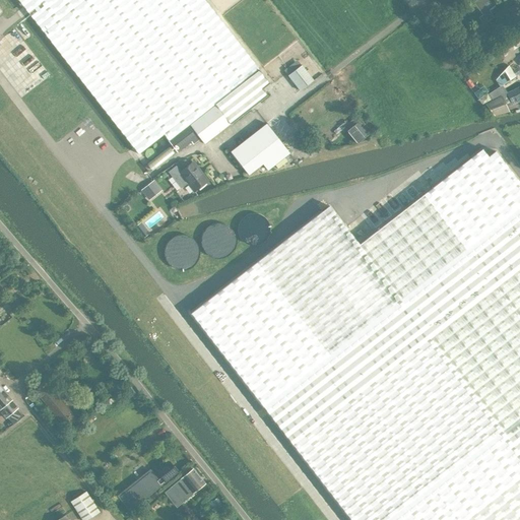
[(16,0),(39,27),(129,143),(138,154),(164,135),(169,141),(215,104),(259,70),(204,0),(16,0)]
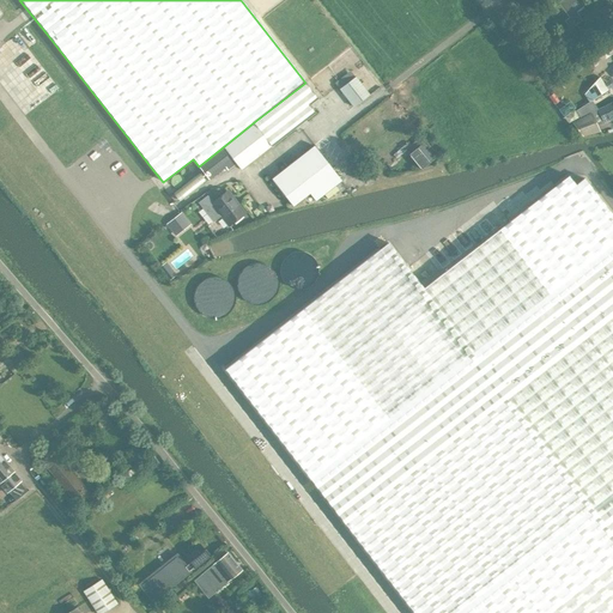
[(540,0),(517,0),(515,2),(526,14),(542,2),(540,0)]
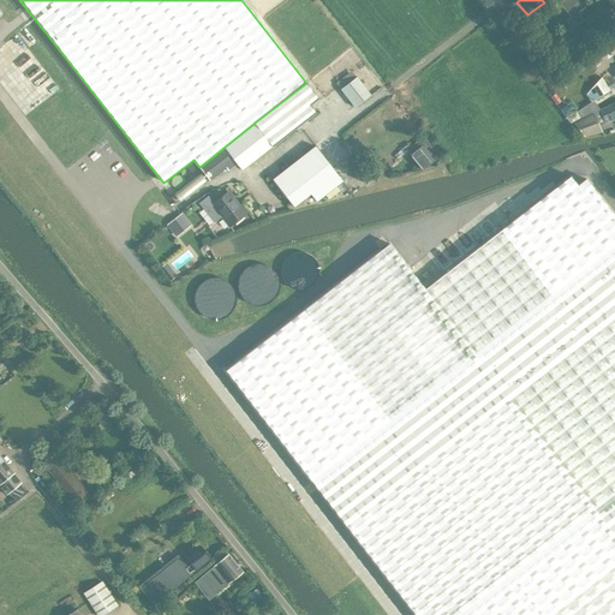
[(584,21),(578,12),(585,6),(580,0),(557,0),(571,18),(566,22),(573,29),(584,21)]
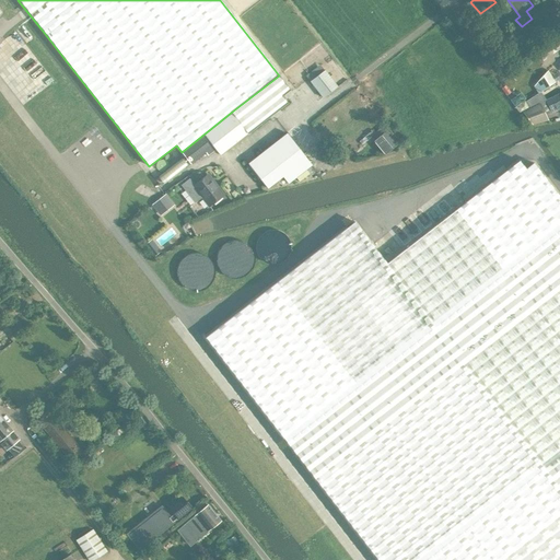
[(528,42),(518,28),(506,37),(517,50),(528,42)]
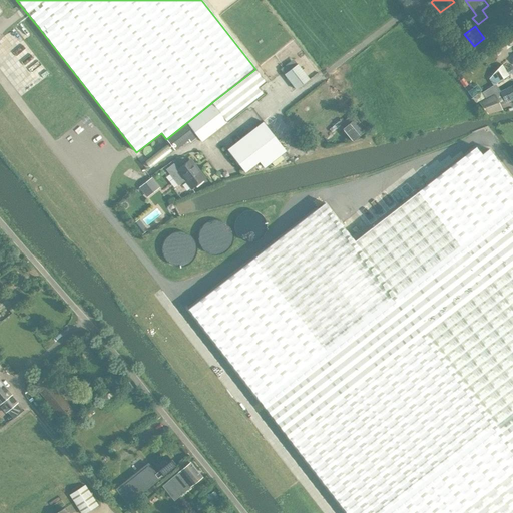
[(447,65),(454,73),(460,69),(461,70),(466,66),(459,56),(447,65)]
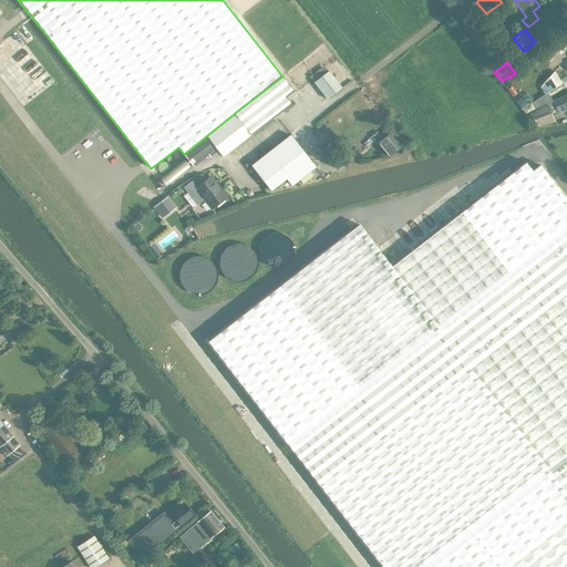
[(312,76),(316,81),(328,70),(325,66),(312,76)]
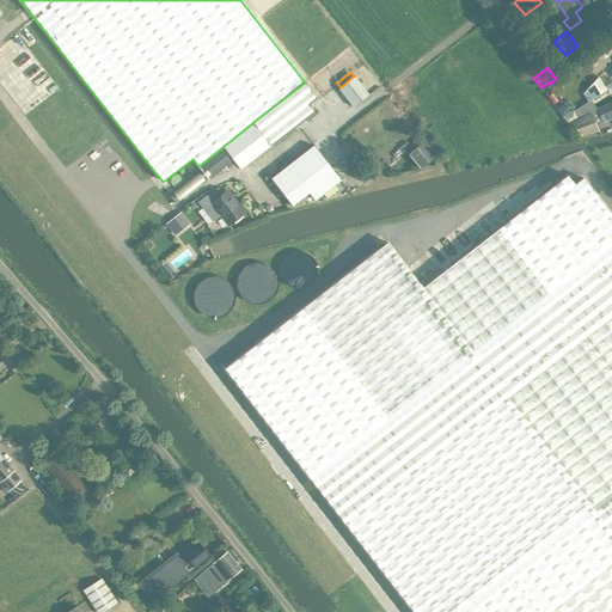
[(355,77),(338,90),(340,91),(353,108),(369,95),(355,77)]
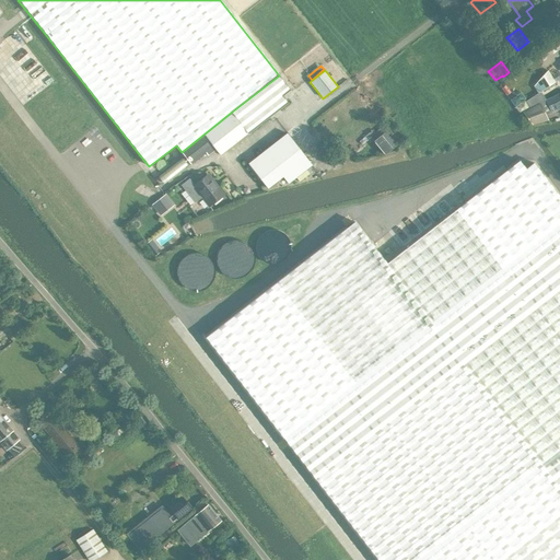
[(534,86),(538,93),(549,88),(548,86),(555,82),(548,70),(534,86)]
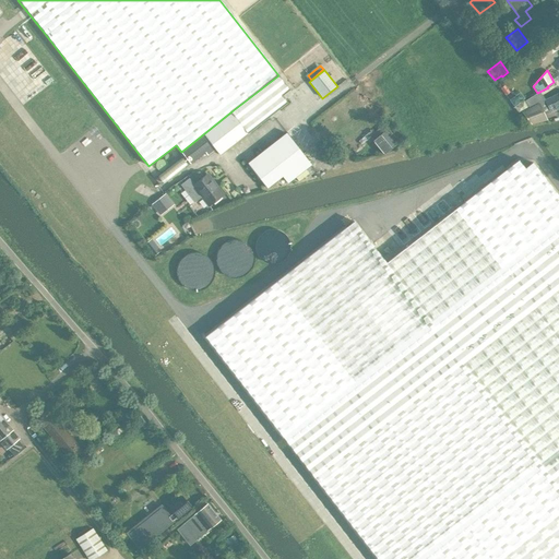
[(278,75),(181,152),(191,164),(205,153),(207,156),(216,150),(221,155),(247,135),(288,103),(282,95),(289,90),(278,75)]
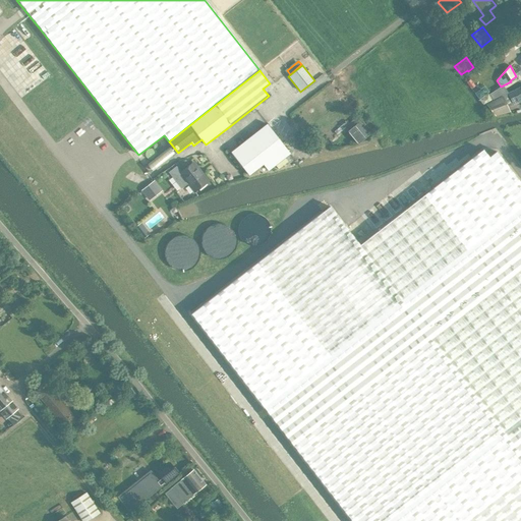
[(502,96),(509,93),(515,90),(511,81),(501,87),(498,89),(502,96)]
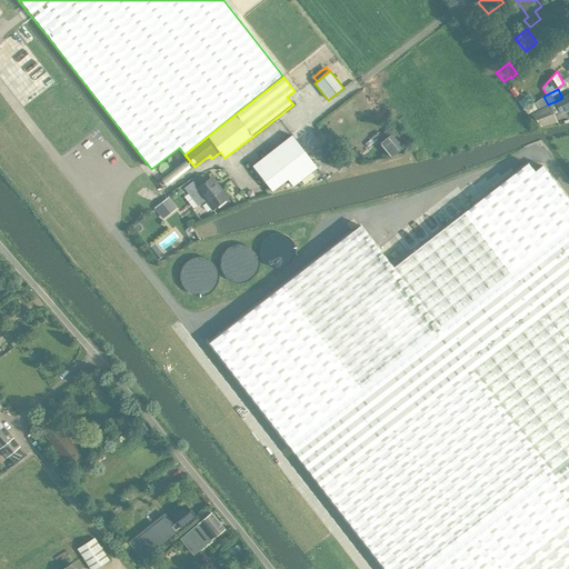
[(568,95),(562,98),(556,101),(561,115),(568,110),(568,95)]
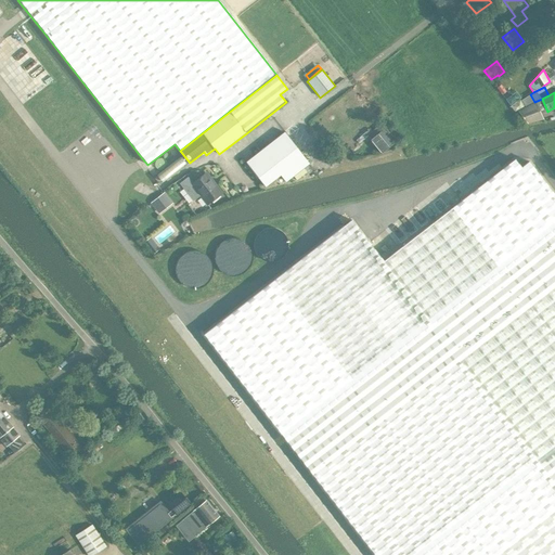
[(525,107),(518,111),(527,123),(543,118),(541,114),(547,112),(542,99),(534,102),(525,107)]
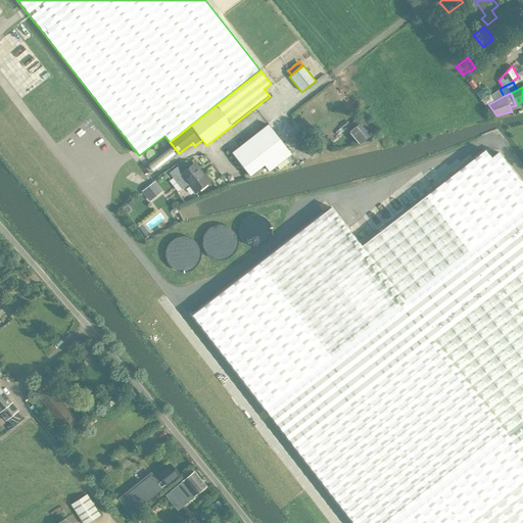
[(485,106),(488,104),(494,101),(490,94),(481,100),(485,106)]
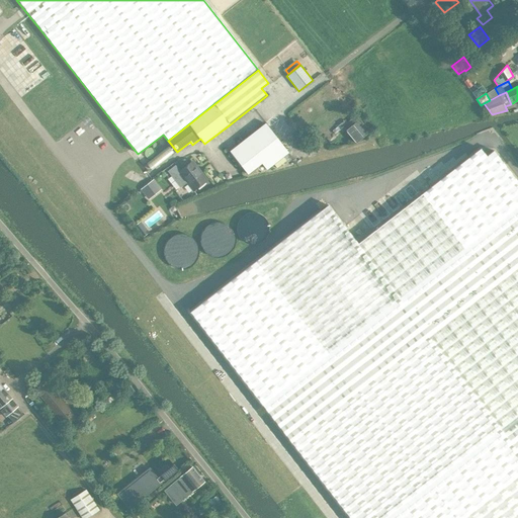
[(356,144),(356,143),(366,135),(360,126),(363,123),(355,115),(342,126),(356,144)]
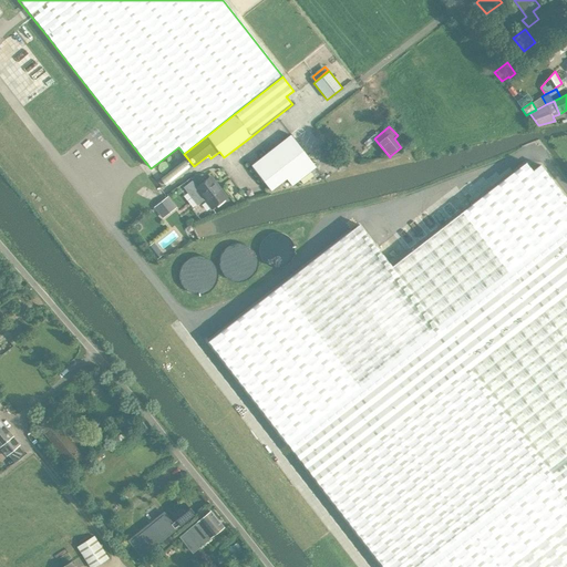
[(290,135),(251,165),(271,191),(287,178),(291,185),(316,167),(290,135)]
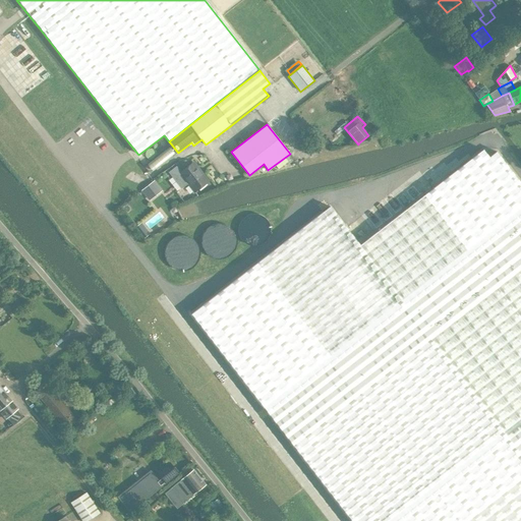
[(171,148),(149,162),(153,168),(175,153),(171,148)]
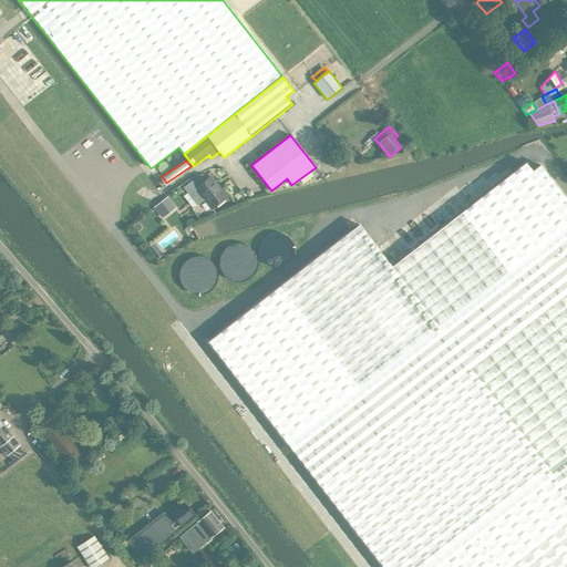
[(359,225),(209,342),(383,566),(566,566),(566,199),(539,165),(532,172),(526,163),(392,267),(359,225)]
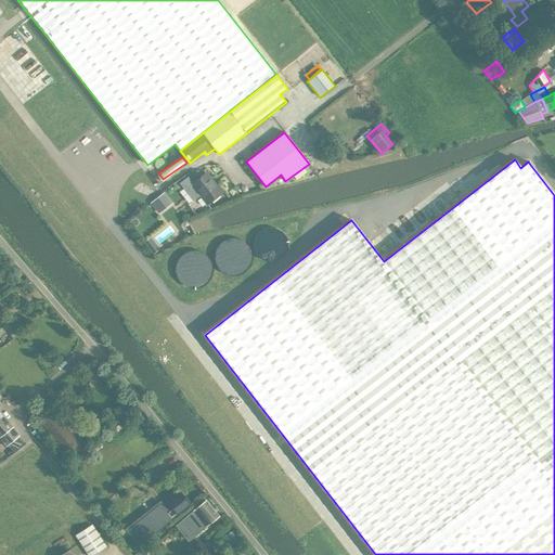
[(188,177),(179,183),(193,201),(201,195),(207,205),(208,204),(222,193),(206,172),(193,183),(188,177)]
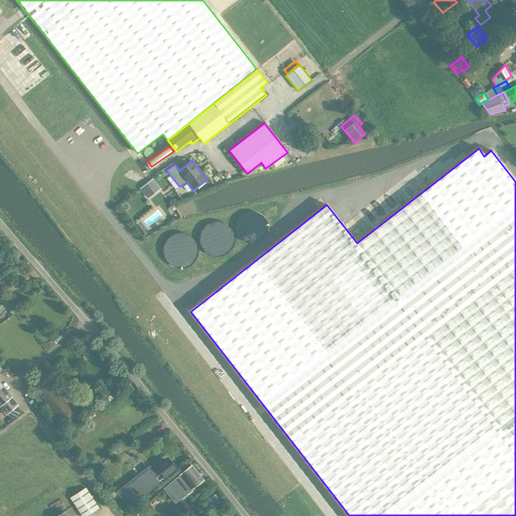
[(148,198),(162,187),(154,177),(140,186),(148,198)]
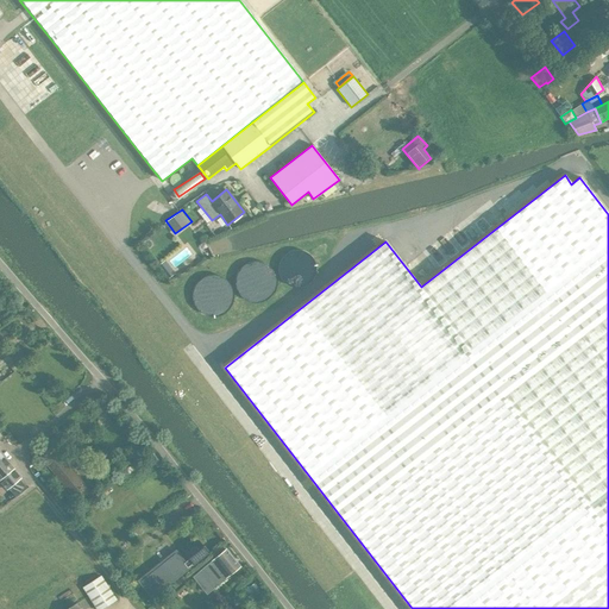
[(289,262),(295,282),(314,276),(308,256),(289,262)]
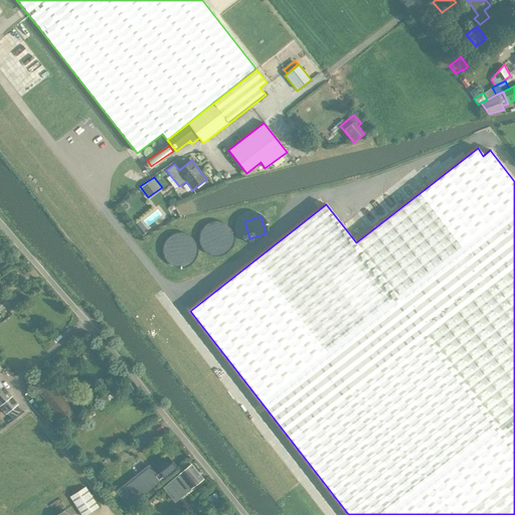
[(141,234),(148,231),(143,218),(136,221),(141,234)]
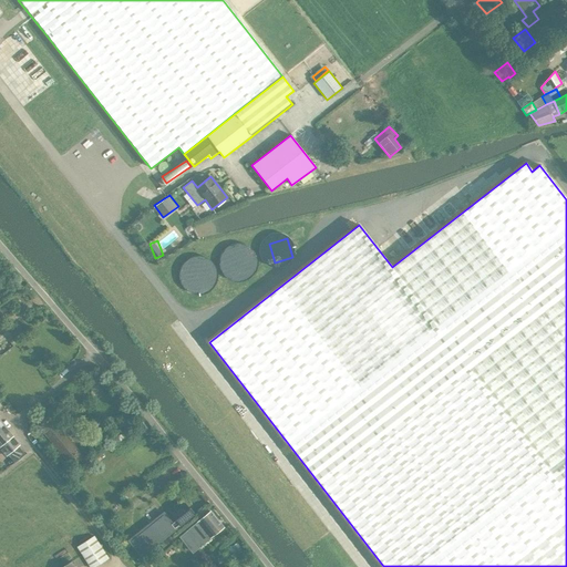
[(10,342),(7,338),(0,342),(0,350),(2,354),(19,341),(16,338),(10,342)]
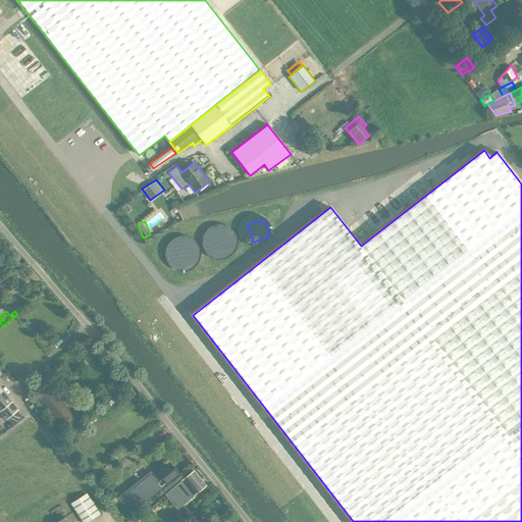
[(18,409),(12,402),(5,393),(0,396),(0,412),(6,419),(18,409)]
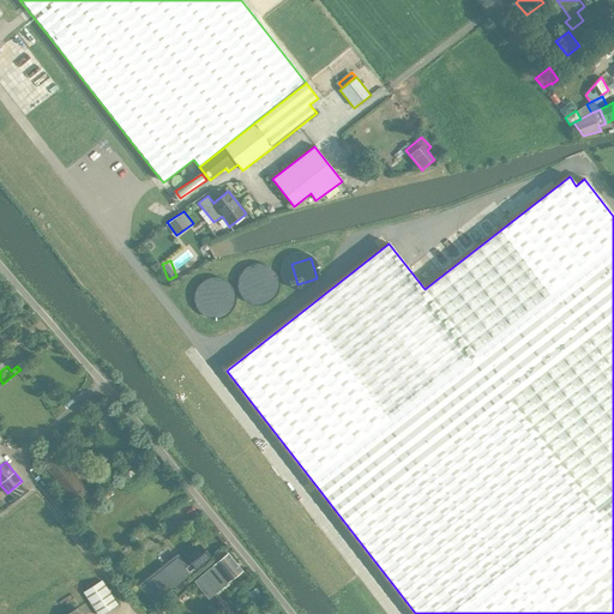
[(142,463),(124,475),(130,483),(148,471),(142,463)]
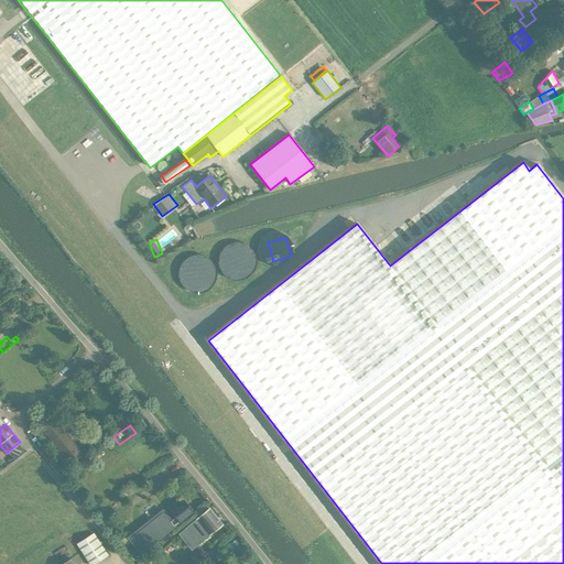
[(90,456),(94,462),(105,453),(100,448),(90,456)]
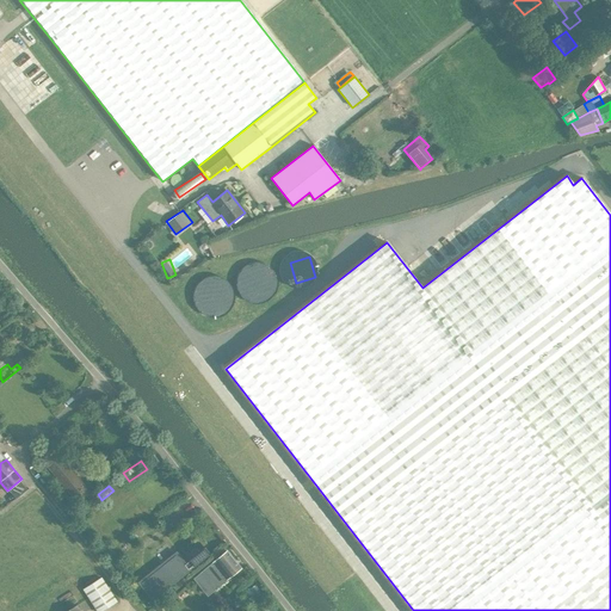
[(143,525),(134,531),(139,538),(148,531),(143,525)]
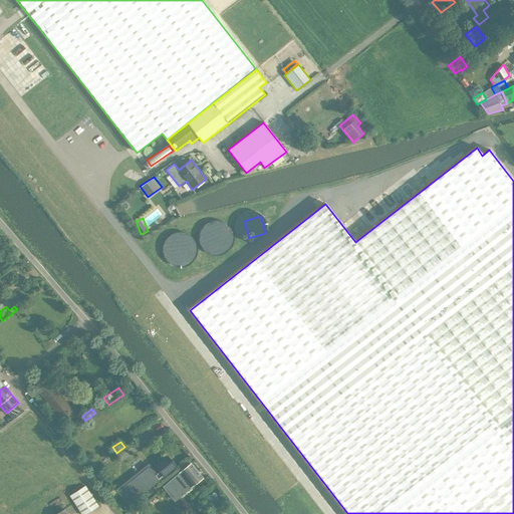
[(169,454),(156,465),(161,470),(159,472),(162,476),(164,474),(166,475),(179,465),(169,454)]
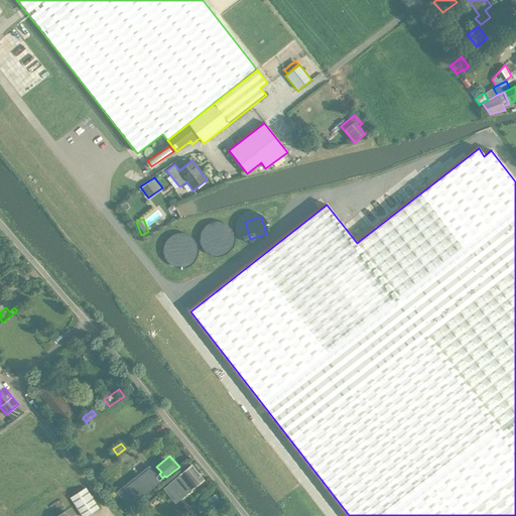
[(162,478),(159,474),(151,464),(118,490),(130,506),(163,480),(162,478)]
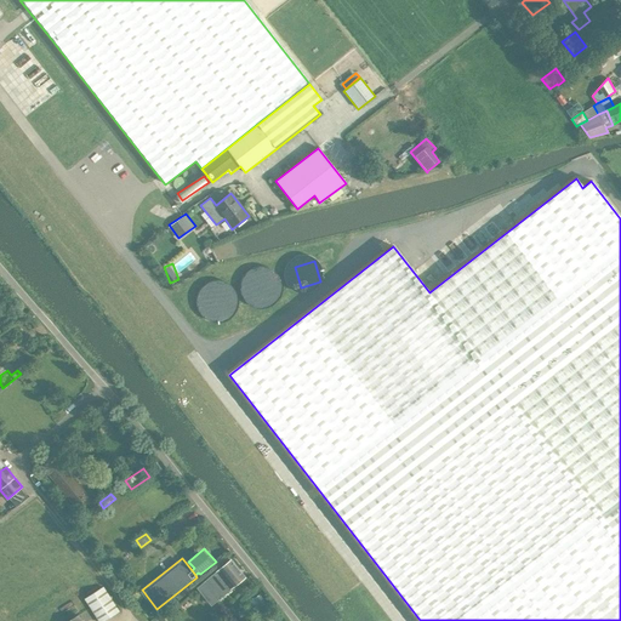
[(245,577),(231,560),(231,559),(204,581),(212,592),(224,582),(231,590),(245,577)]
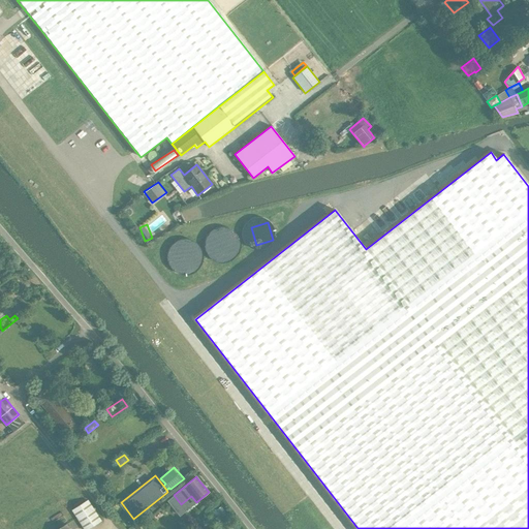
[(72,510),(84,528),(88,528),(101,521),(88,500),(72,510)]
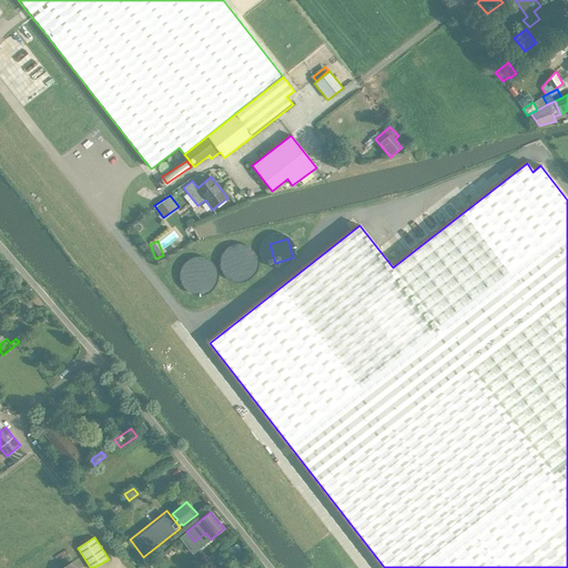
[(240,541),(233,547),(241,558),(247,553),(240,541)]
